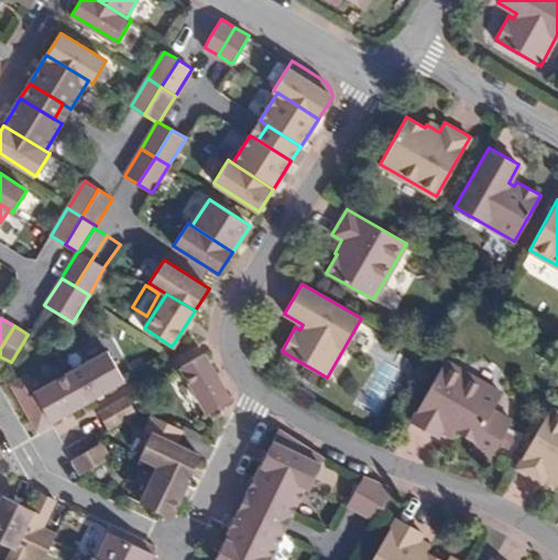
[(123,380),(108,351),(70,372),(87,401),(104,391),(123,380)]
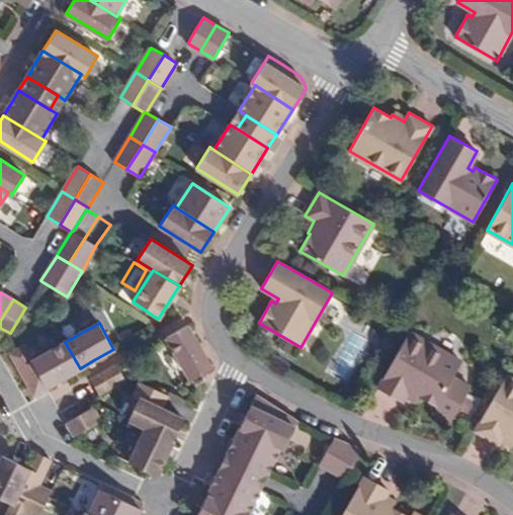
[(211,367),(187,325),(166,337),(190,379),(211,367)]
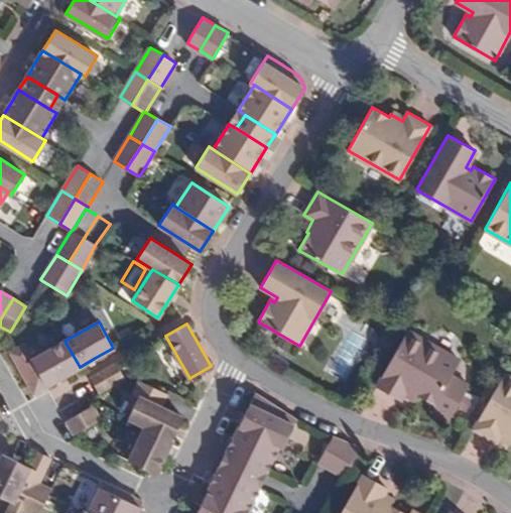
[(407,331),(375,385),(400,399),(405,390),(415,396),(417,393),(452,413),(468,384),(451,375),(459,360),(407,331)]
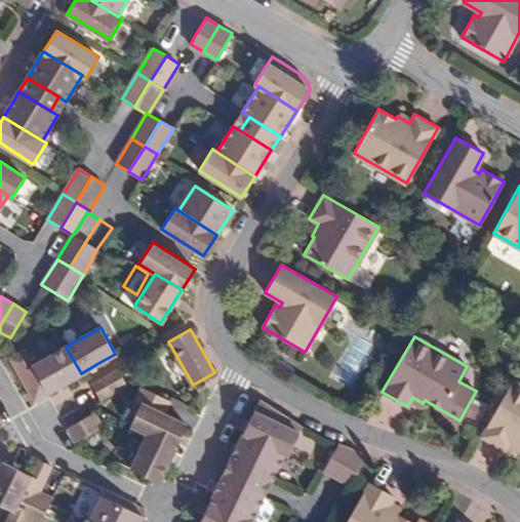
[(81,373),(66,347),(33,365),(25,351),(10,358),(34,400),(62,385),(81,373)]
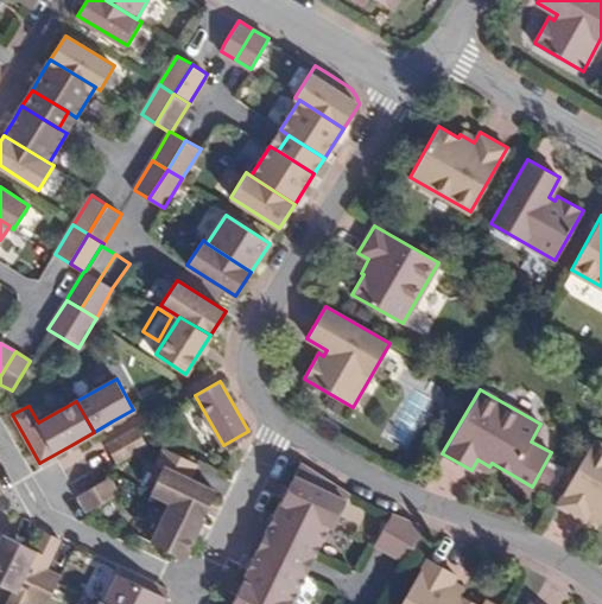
[(137,428),(106,445),(115,462),(145,444),(137,428)]
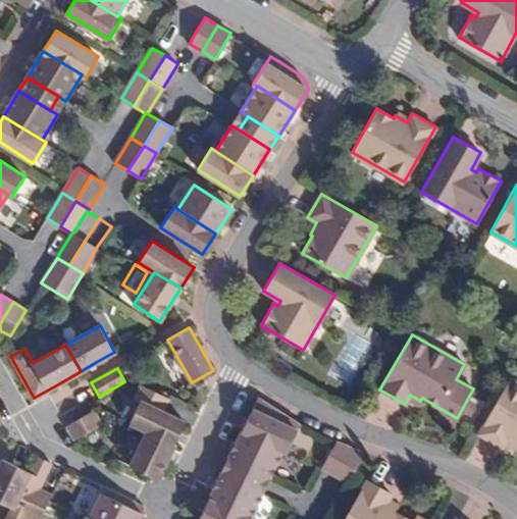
[(516,381),(509,377),(477,433),(501,447),(507,437),(516,443),(516,381)]
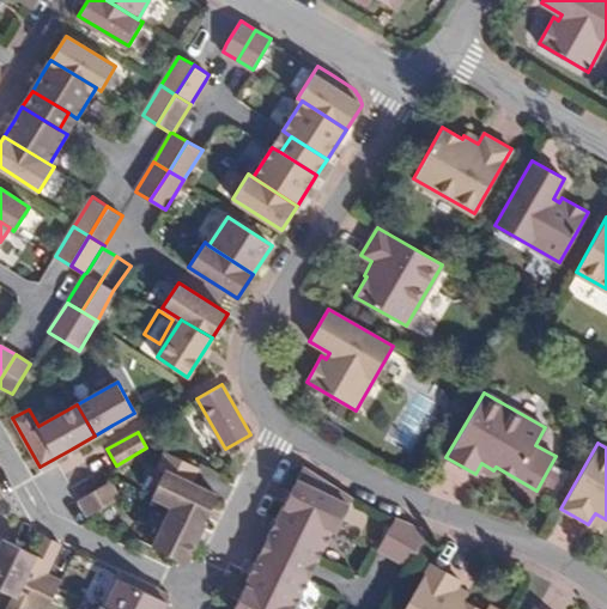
[(190,482),(198,467),(165,451),(157,468),(164,472),(189,482),(190,482)]
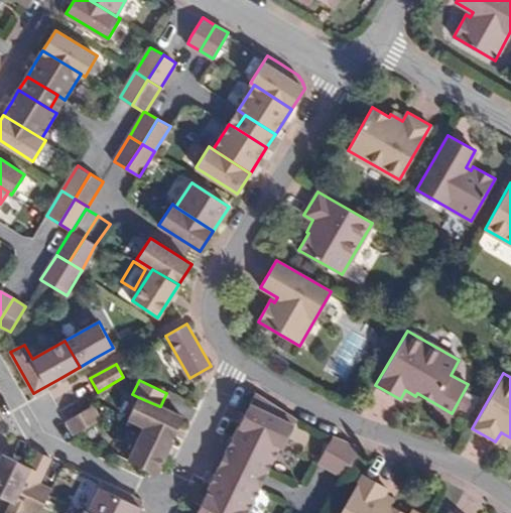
[(286,412),(255,392),(243,415),(238,425),(278,444),(282,446),(296,419),(286,412)]
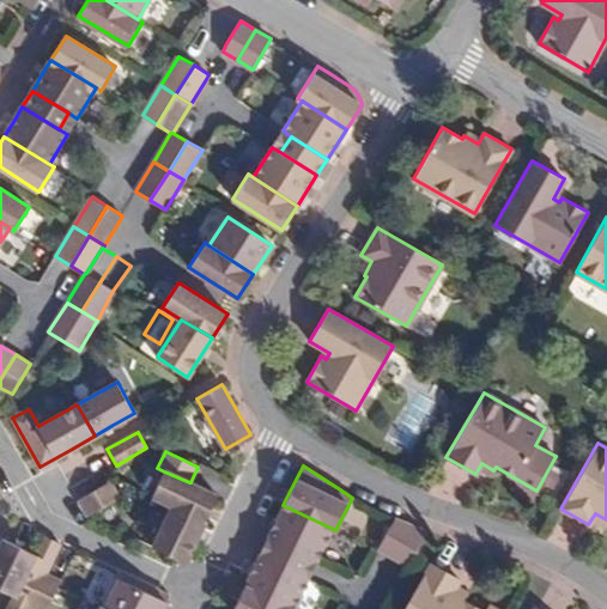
[(205,521),(217,495),(190,482),(189,482),(164,472),(152,495),(173,505),(205,521)]
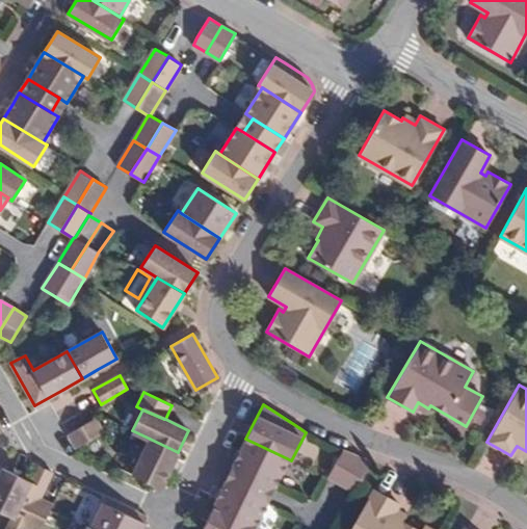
[(95,419),(68,433),(76,447),(103,432),(95,419)]
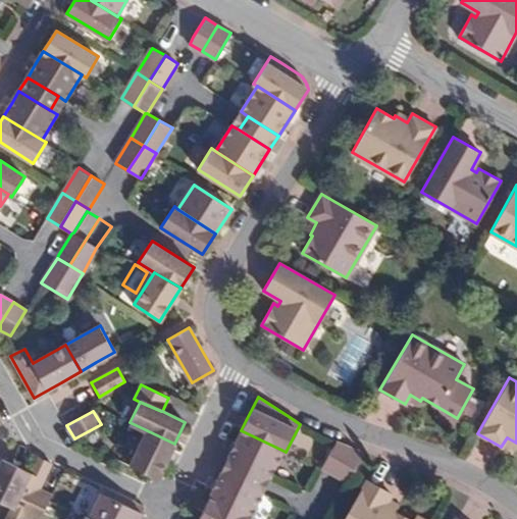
[(157,479),(174,444),(147,430),(130,466),(157,479)]
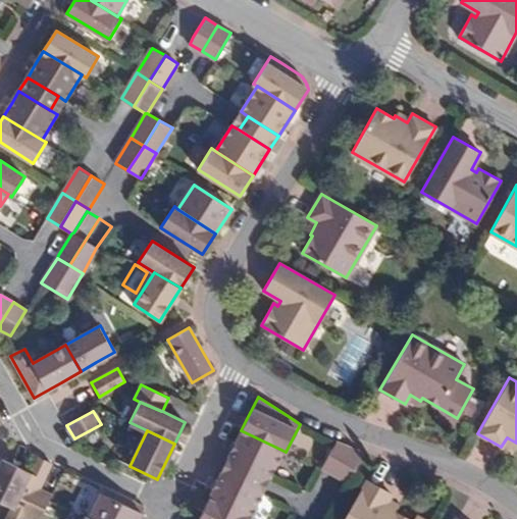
[(281,450),(241,430),(236,443),(228,458),(261,474),(268,477),(281,450)]
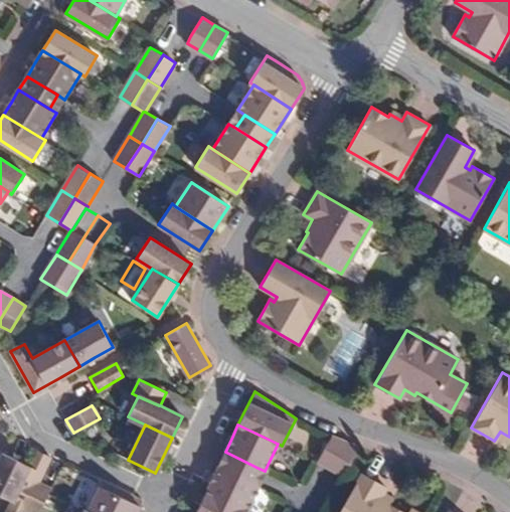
[(329,468),(345,441),(331,435),(316,461),(329,468)]
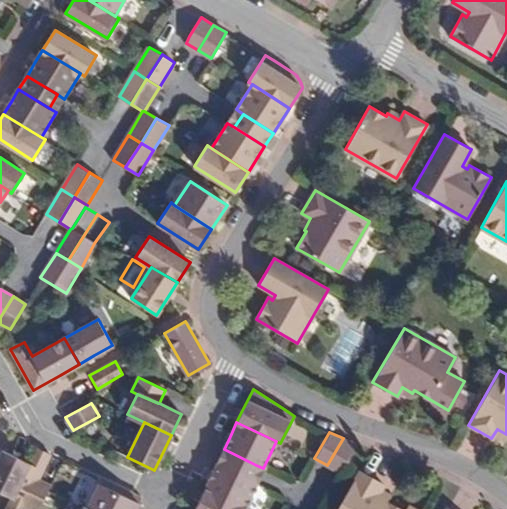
[(327,465),(340,473),(357,443),(343,438),(327,465)]
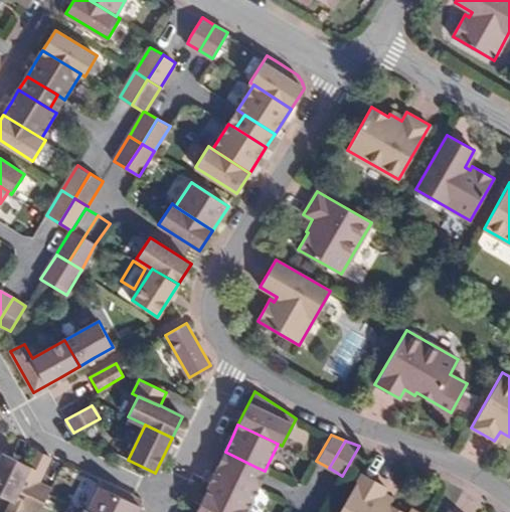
[(50,457),(36,450),(28,466),(23,476),(37,483),(50,457)]
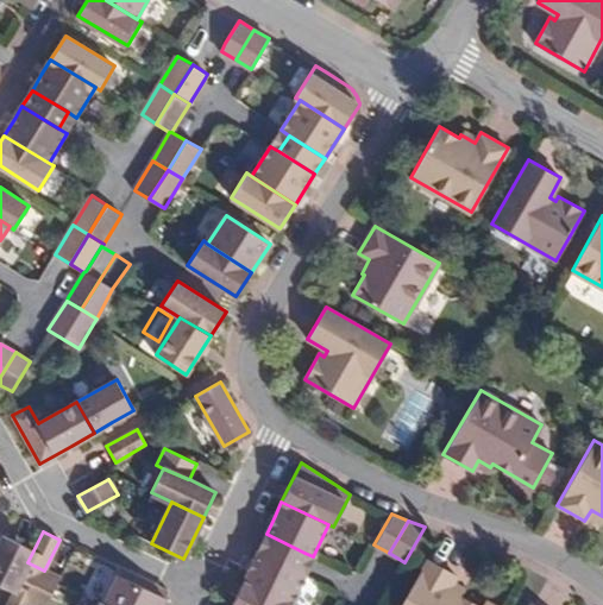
[(305,553),(267,534),(257,552),(296,569),(305,553)]
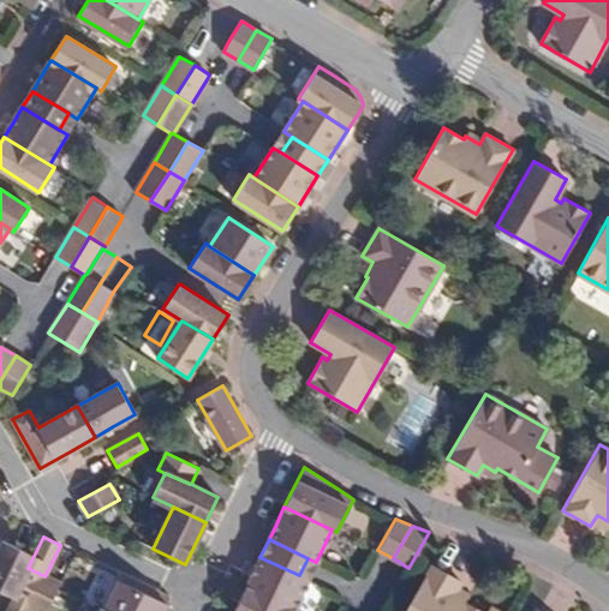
[(28,568),(34,556),(22,550),(3,540),(0,545),(0,591),(13,598),(7,610),(27,610),(29,609),(29,607),(45,576),(28,568)]
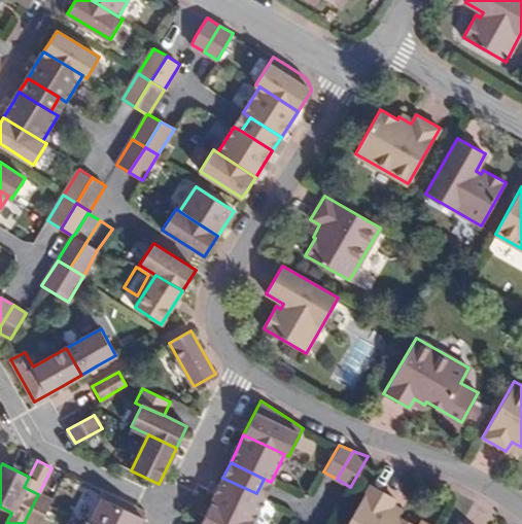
[(256,493),(222,478),(214,495),(210,504),(250,523),(264,497),(256,493)]
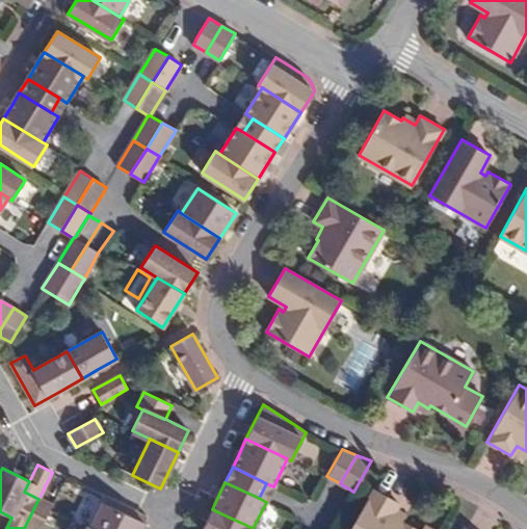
[(415,528),(402,522),(403,519),(393,513),(398,504),(372,488),(349,528),(415,528)]
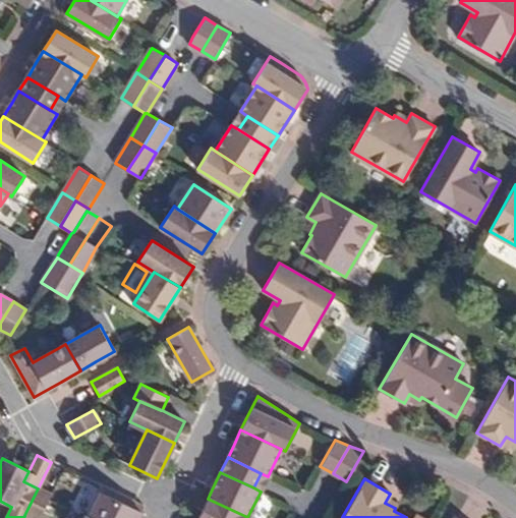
[(137,517),(144,506),(104,486),(88,517),(137,517)]
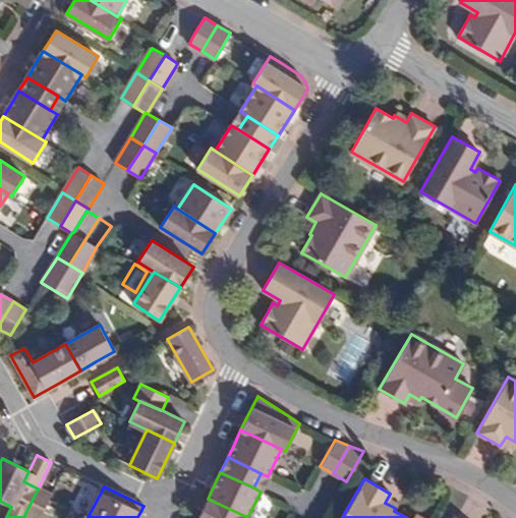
[(24,515),(24,516),(29,517),(39,517),(48,500),(51,495),(38,488),(24,515)]
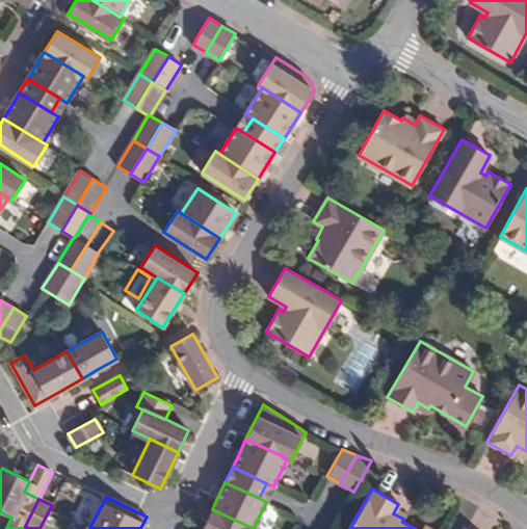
[(253,528),(212,509),(206,521),(202,528),(254,528),(253,528)]
